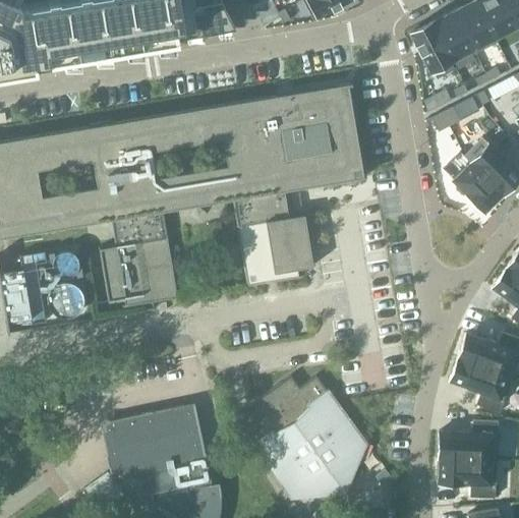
[(0,0),(0,72),(20,69),(49,64),(48,60),(62,58),(78,55),(94,53),(110,50),(124,48),(140,45),(156,42),(172,40),(187,37),(204,35),(219,32),(233,30),(235,29),(220,0),(47,0),(47,1),(26,4),(26,3),(19,4),(19,3),(16,2),(17,0),(0,0)]
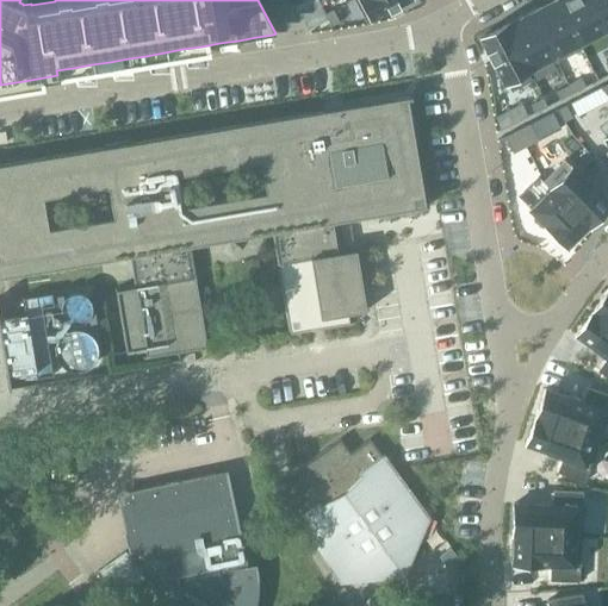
[(357,0),(355,1),(368,26),(373,24),(390,14),(394,13),(401,10),(414,2),(411,0),(357,0)]
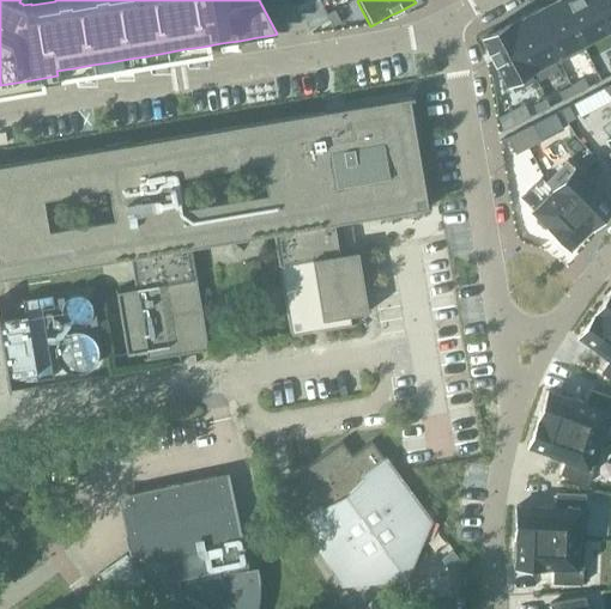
[(591,0),(566,0),(561,2),(584,47),(585,47),(610,34),(591,0)]
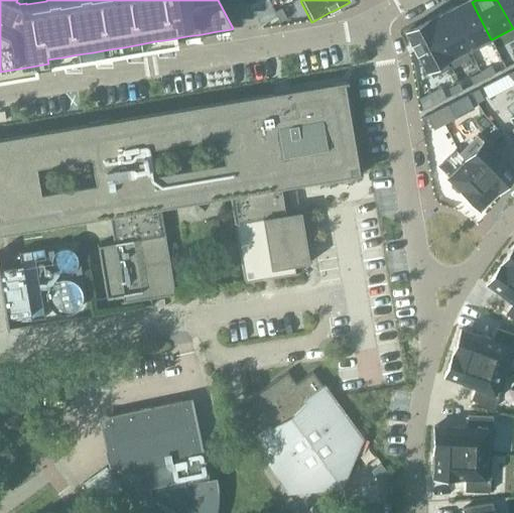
[(513,0),(497,0),(513,28),(513,0)]
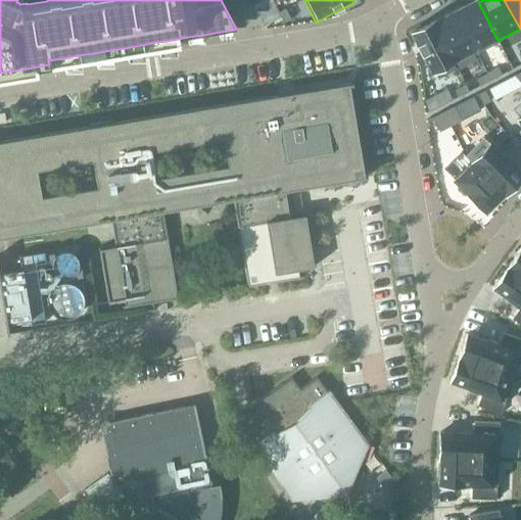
[(478,2),(457,13),(476,52),(475,52),(477,56),(501,44),(499,40),(498,40),(478,2)]
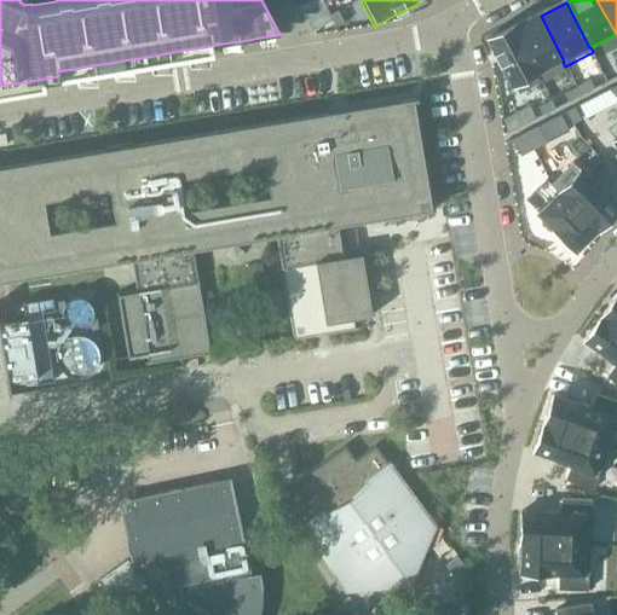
[(340,13),(332,17),(338,30),(346,25),(340,13)]
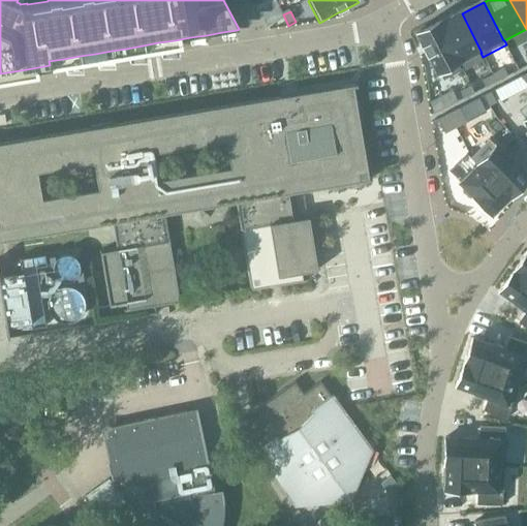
[(440,24),(439,25),(460,64),(481,53),(482,53),(462,13),(440,25),(440,24)]
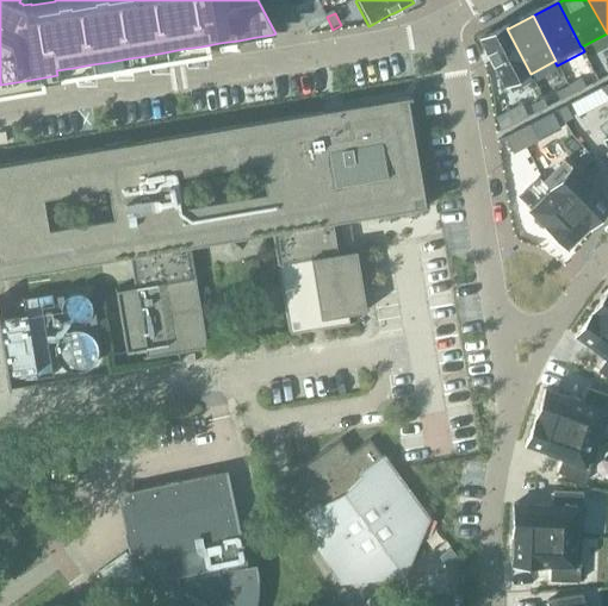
[(507,29),(482,42),(506,87),(531,74),(507,29)]
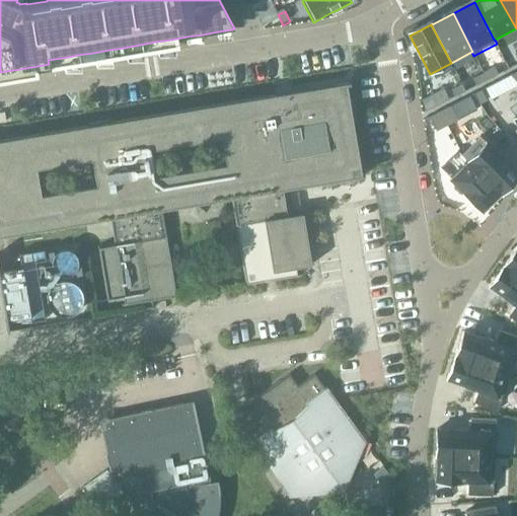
[(496,70),(485,75),(489,82),(500,77),(496,70)]
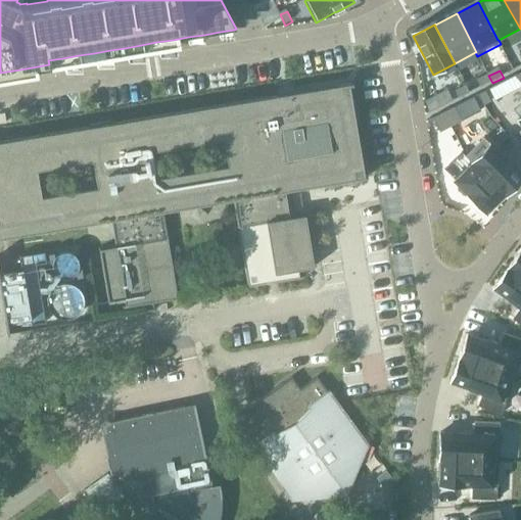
[(488,76),(478,82),(481,89),(492,83),(488,76)]
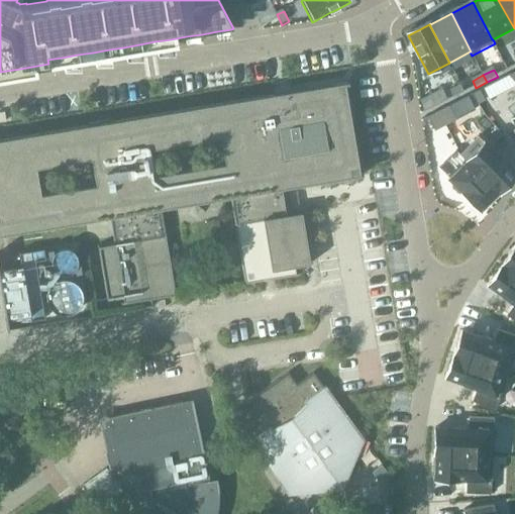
[(89,128),(0,142),(0,238),(111,220),(115,246),(100,249),(108,301),(124,298),(126,305),(123,305),(123,307),(177,298),(176,292),(163,211),(232,200),(245,280),(246,286),(300,277),(300,276),(297,277),(296,270),(312,267),(303,215),(291,217),(286,191),(343,182),(357,179),(342,90),(345,89),(344,86),(333,88),(277,97),(111,124),(111,122),(89,126),(89,128)]
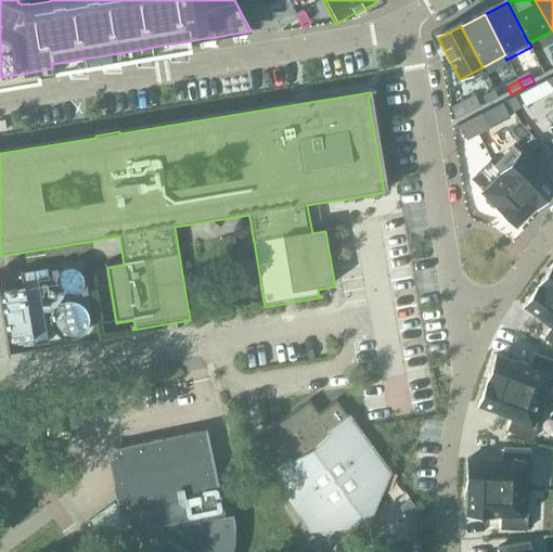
[(496,92),(484,99),(488,106),(500,100),(496,92)]
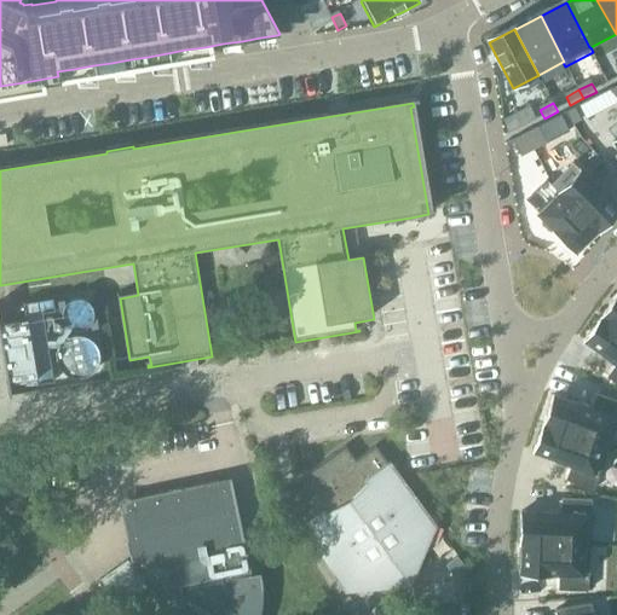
[(576,110),(568,114),(575,127),(583,122),(576,110)]
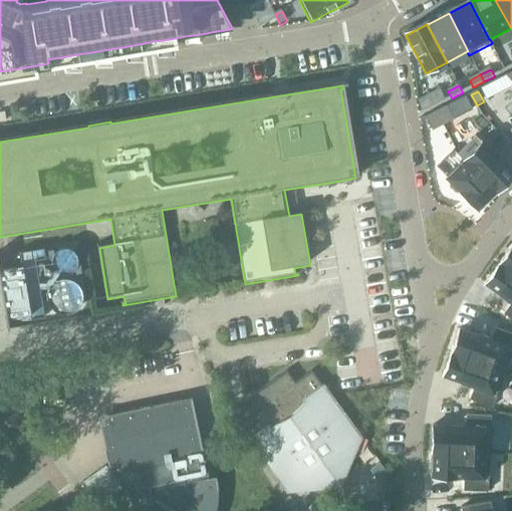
[(448,107),(437,112),(444,126),(455,121),(448,107)]
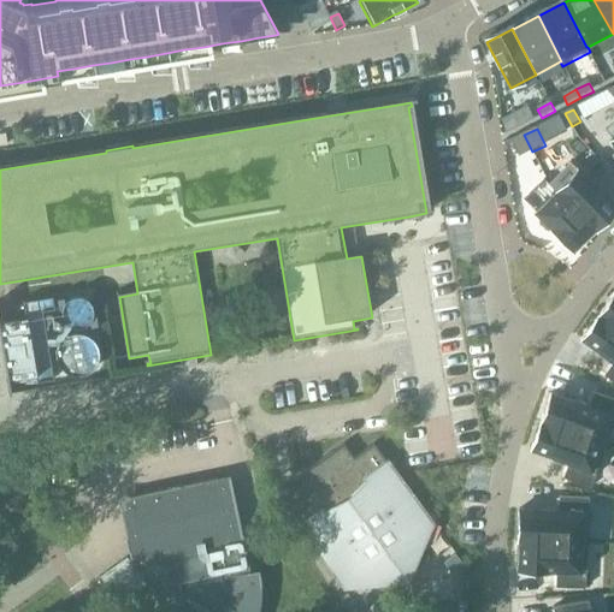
[(524,135),(511,142),(520,159),(532,152),(524,135)]
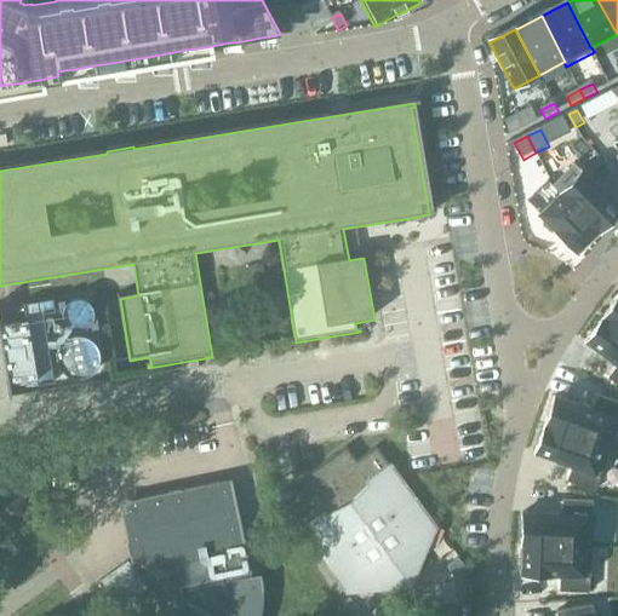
[(576,167),(555,188),(562,195),(600,232),(617,214),(617,207),(583,173),(576,167)]
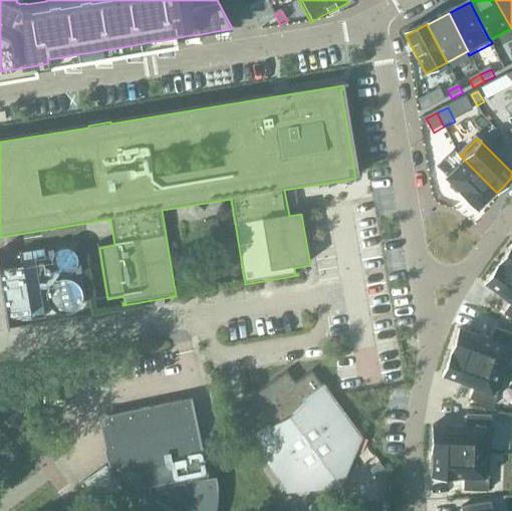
[(466,162),(448,180),(461,192),(461,193),(479,211),(496,194),(497,193),(466,162)]
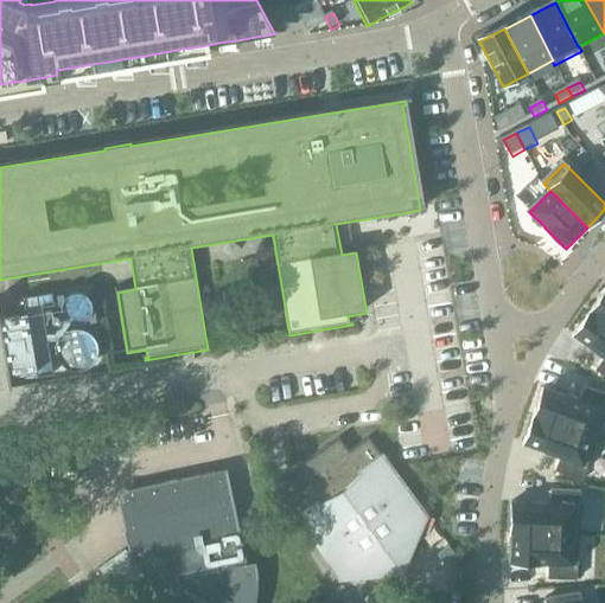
[(604,293),(591,313),(604,322),(604,293)]
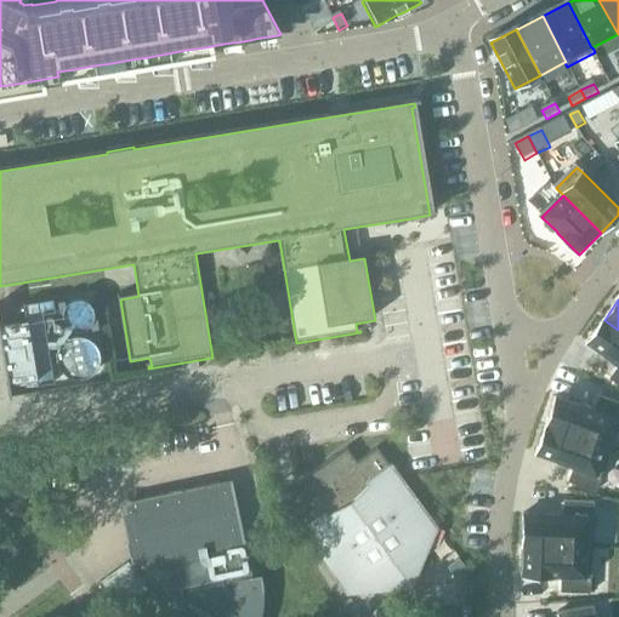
[(54,302),(24,307),(27,320),(44,316),(56,315),(54,302)]
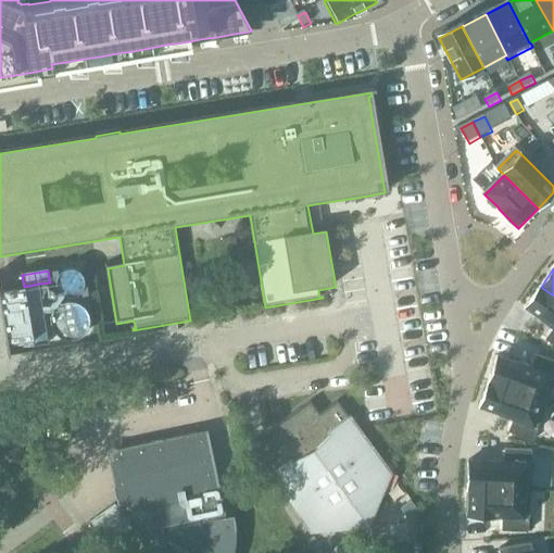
[(0,304),(7,347),(9,347),(10,347),(34,342),(35,348),(49,346),(39,284),(24,287),(24,289),(1,293),(1,292),(0,291),(0,304)]
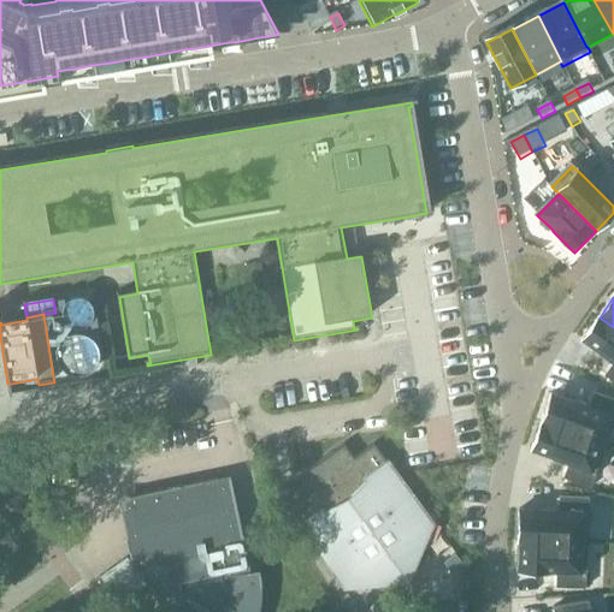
[(600,319),(583,342),(601,356),(613,364),(613,367),(606,378),(613,384),(613,327),(600,318),(598,319),(600,319)]
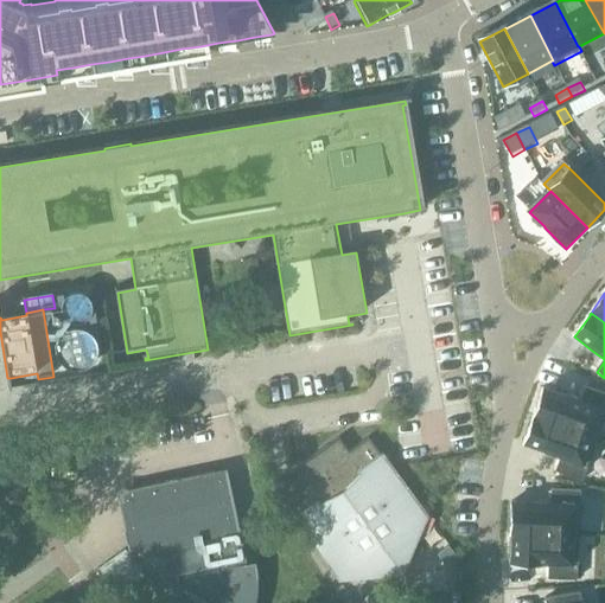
[(543,390),(534,418),(599,441),(604,424),(604,395),(586,389),(581,403),(566,397),(566,398),(543,390)]
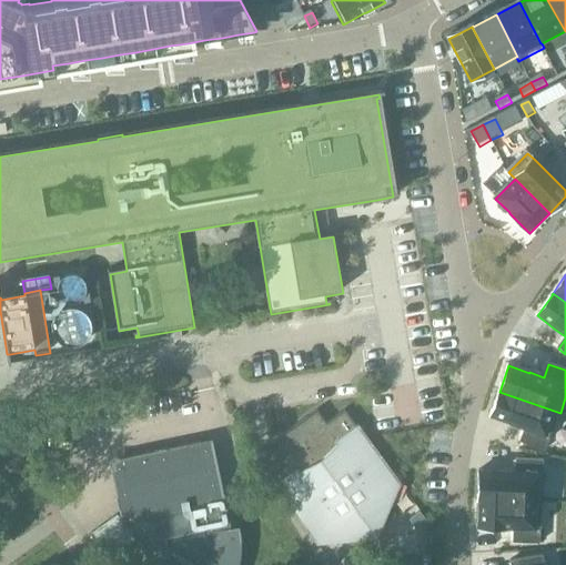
[(499,393),(491,417),(511,425),(525,431),(521,443),(546,453),(561,413),(499,392),(499,393)]
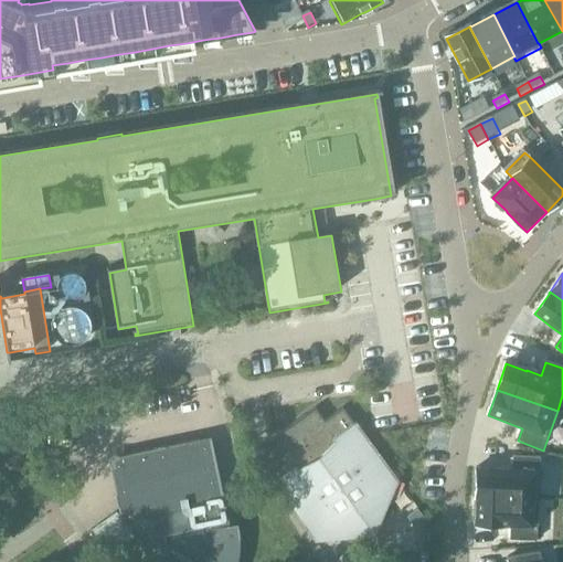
[(382,519),(380,516),(380,515),(380,513),(381,513),(394,504),(394,502),(394,501),(392,498),(399,483),(391,473),(390,474),(362,435),(361,433),(363,426),(357,427),(343,410),(326,423),(317,410),(273,443),(282,455),(264,468),(276,486),(274,492),(280,491),(310,531),(309,532),(316,542),(332,541),(336,544),(336,545),(337,545),(338,544),(351,534),(352,534),(353,536),(356,538),(373,537),(375,538),(376,538),(374,536),(382,519)]
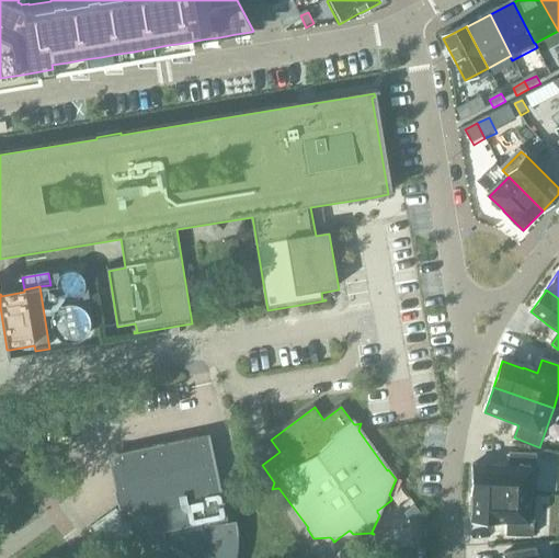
[(229,557),(230,555),(231,547),(231,543),(231,537),(230,533),(229,527),(223,494),(212,497),(200,439),(120,456),(133,516),(159,554),(156,556),(157,557),(229,557)]
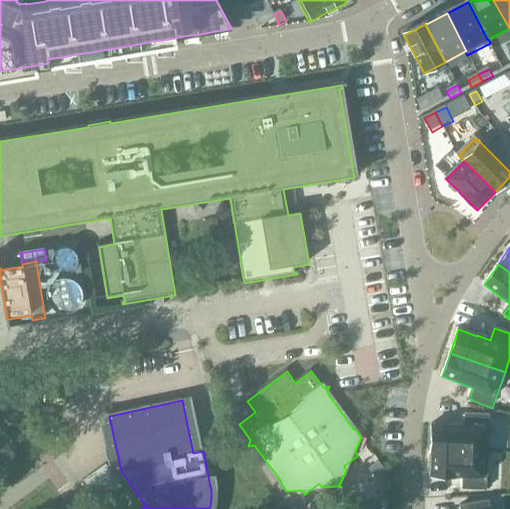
[(432,426),(431,451),(489,453),(490,416),(465,415),(465,427),(432,426)]
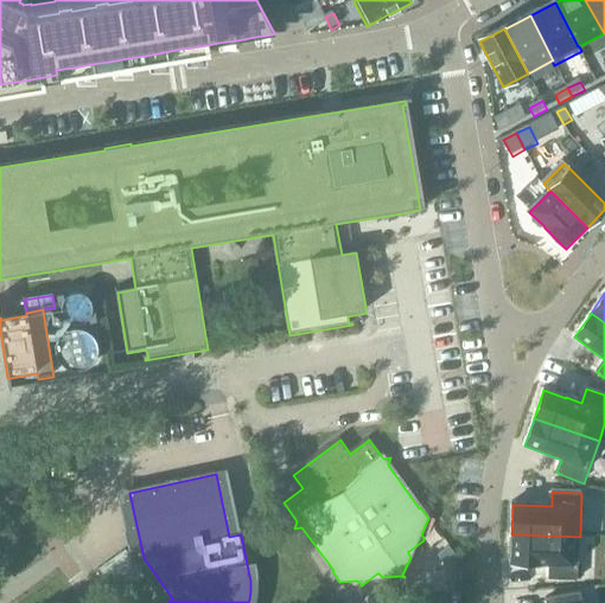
[(511,543),(510,558),(511,558),(510,564),(549,565),(548,581),(579,582),(580,537),(511,534),(511,536),(511,543)]
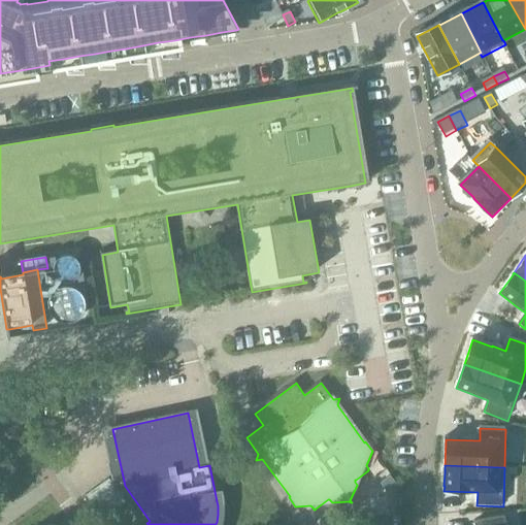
[(380,484),(390,497),(397,491),(388,478),(380,484)]
